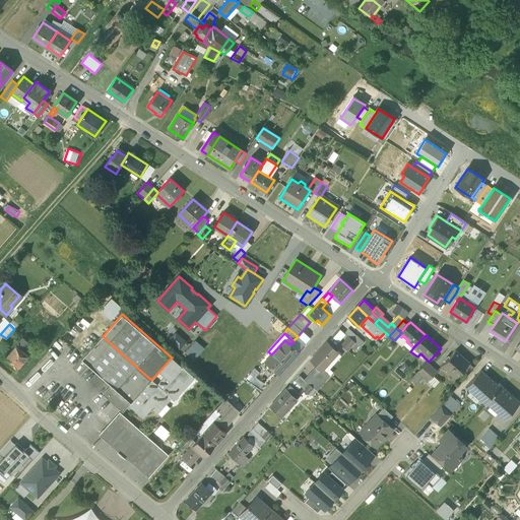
[(136,367),(103,336),(81,360),(112,386),(116,389),(136,367)]
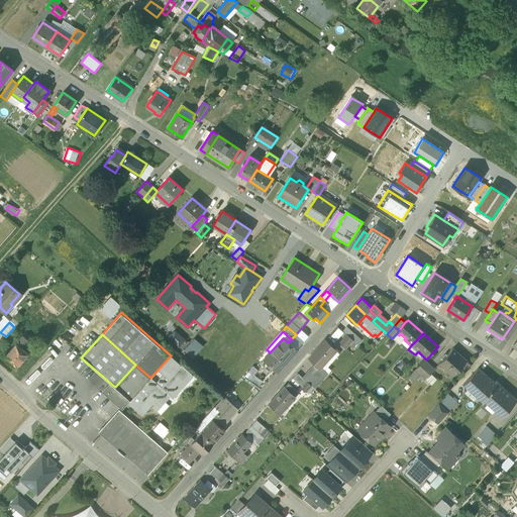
[(347,335),(341,343),(345,347),(352,339),(347,335)]
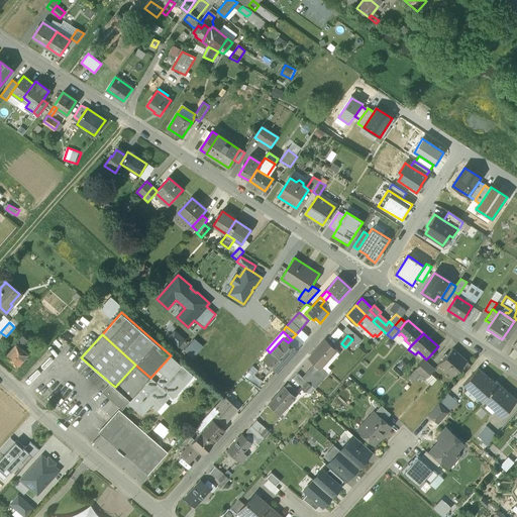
[(23,336),(16,343),(21,347),(27,339),(23,336)]
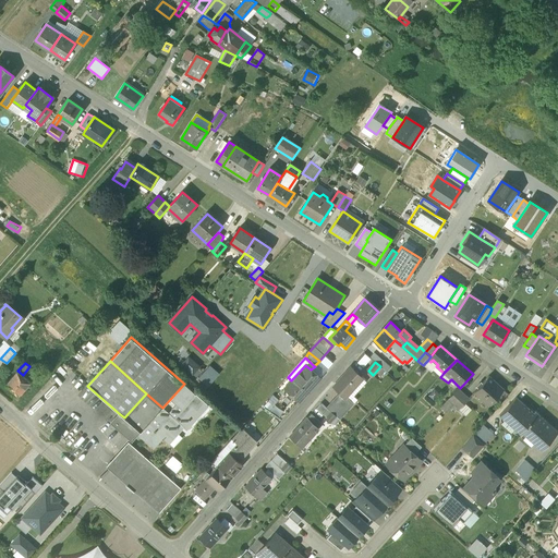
[(291,380),(286,387),(300,400),(319,378),(311,370),(305,365),(291,380)]
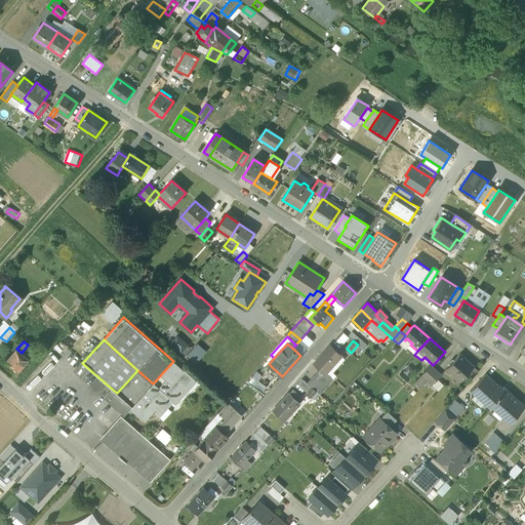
[(330,347),(314,364),(320,369),(324,373),(325,373),(340,356),(330,347)]
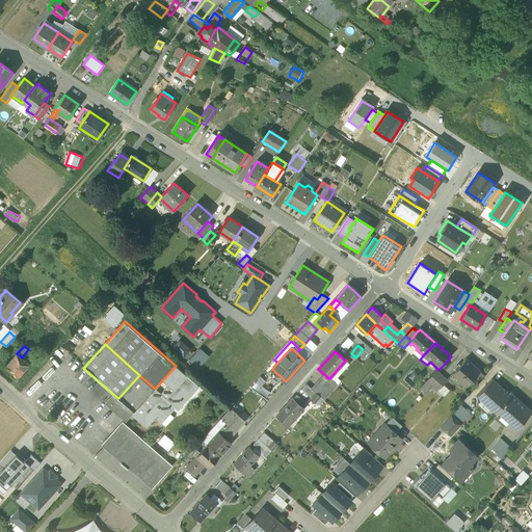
[(22,357),(17,353),(5,366),(18,377),(29,364),(22,357)]
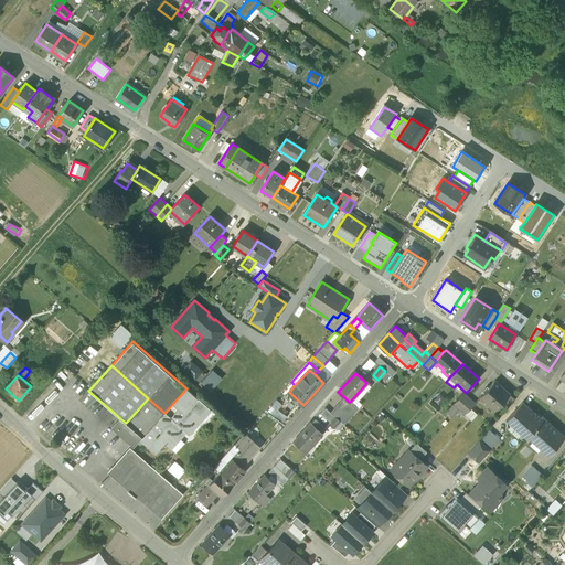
[(510,395),(494,382),(480,397),(496,412),(510,395)]
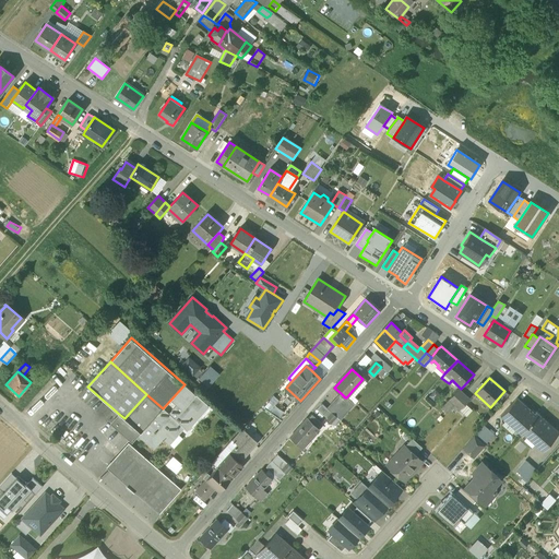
[(197,395),(185,384),(163,408),(175,419),(197,395)]
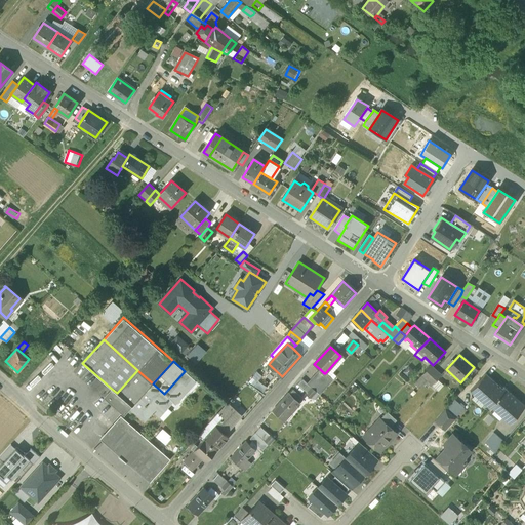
[(431,366),(421,376),(427,381),(436,371),(431,366)]
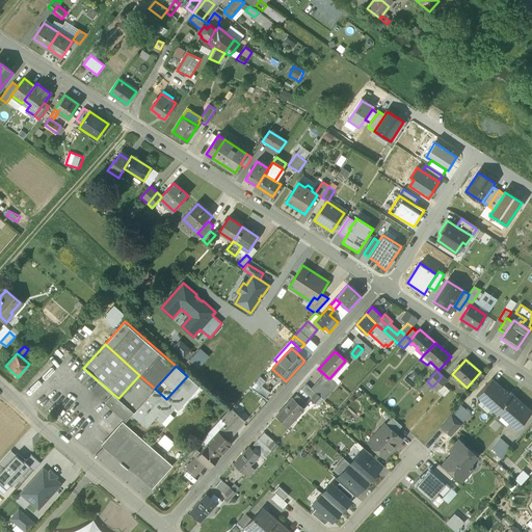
[(324,374),(311,389),(320,397),(324,400),(338,386),(329,378),(328,378),(324,374)]
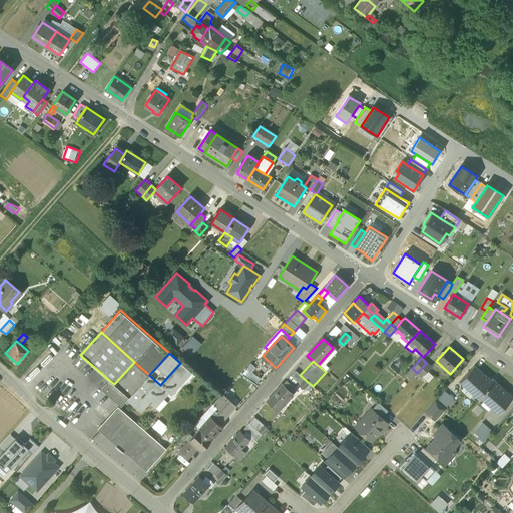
[(134,362),(114,384),(110,381),(103,389),(122,405),(127,400),(149,375),(134,362)]
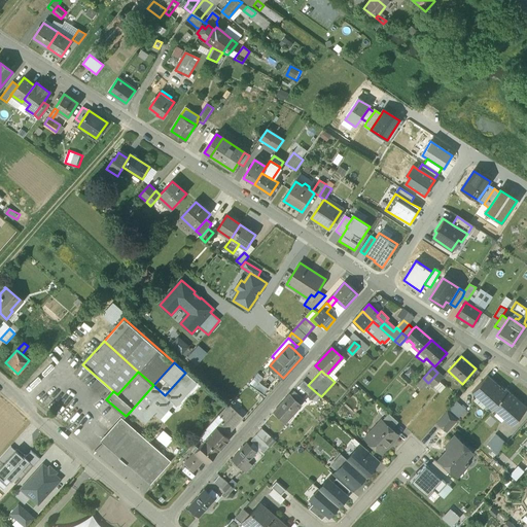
[(185,373),(165,395),(173,402),(173,403),(176,406),(197,383),(185,373)]
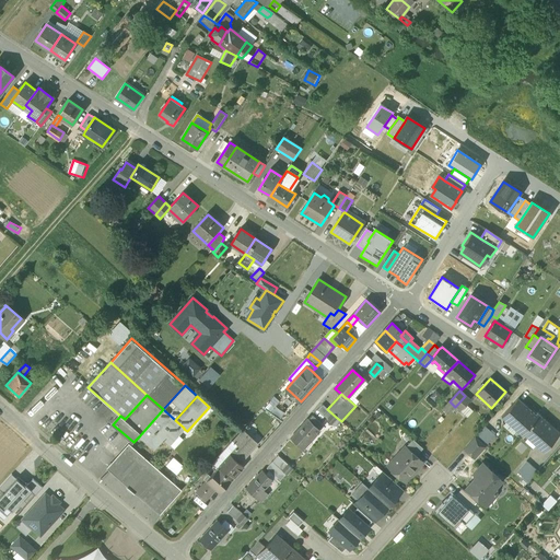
[(465,396),(455,407),(461,411),(470,400),(465,396)]
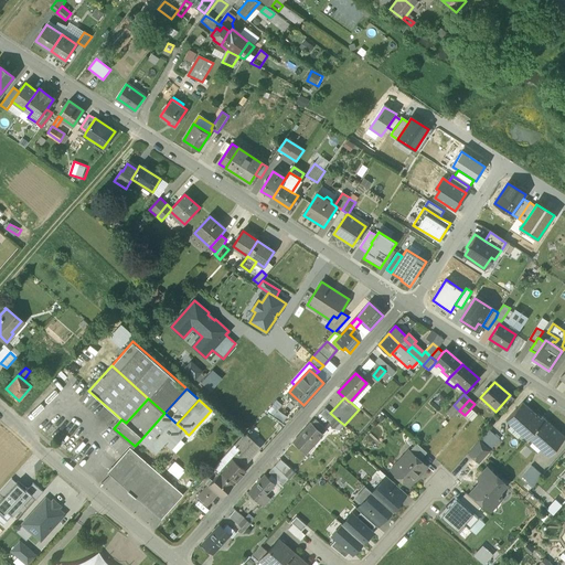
[(541,419),(522,403),(505,422),(526,440),(529,438),(528,438),(535,429),(534,428),(536,427),(534,426),(541,419)]
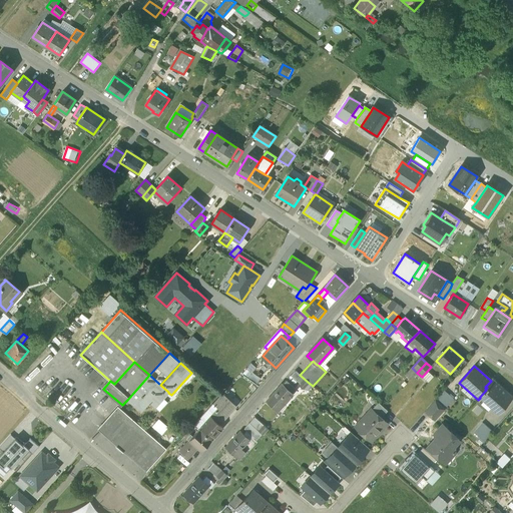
[(300,375),(295,371),(291,376),(300,384),(304,379),(300,375)]
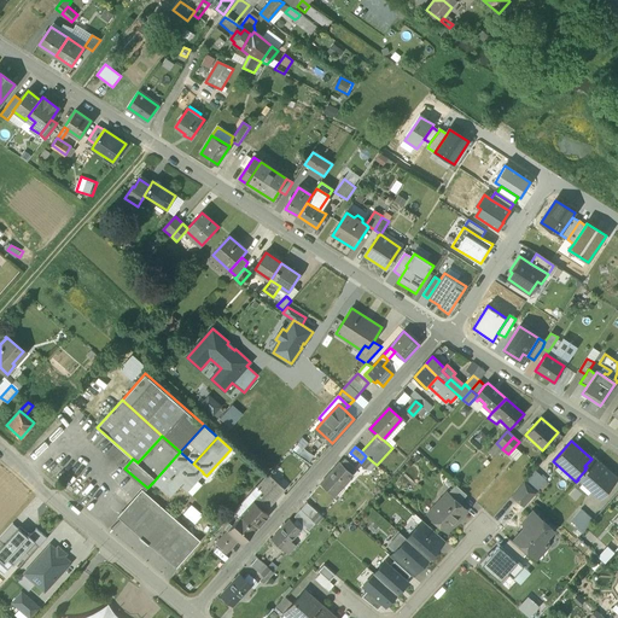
[(180,452),(153,482),(169,495),(179,484),(187,491),(203,473),(203,472),(193,464),(180,452)]
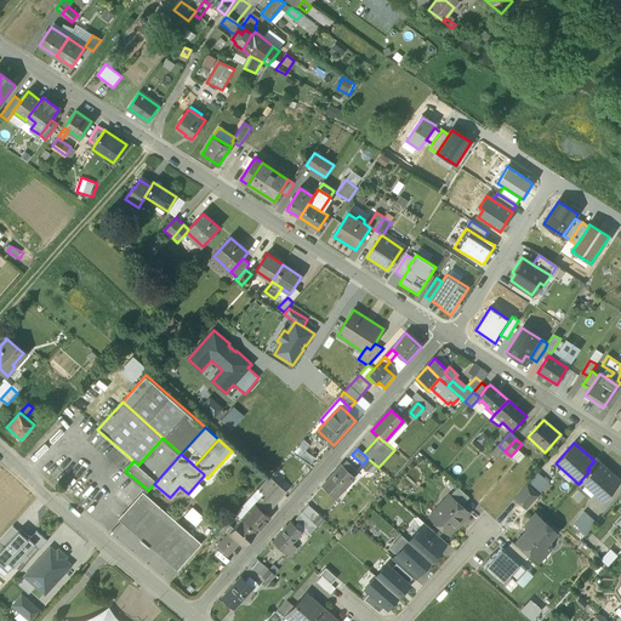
[(374,463),(368,459),(363,465),(362,467),(366,472),(374,463)]
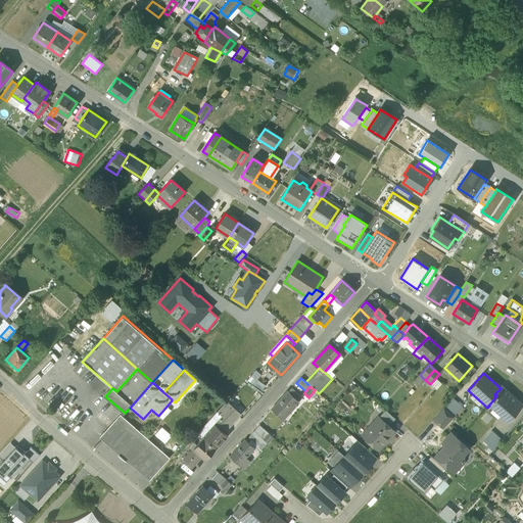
[(522,406),(502,386),(501,388),(494,394),(496,395),(494,396),(495,397),(488,406),(489,406),(508,422),(522,406)]
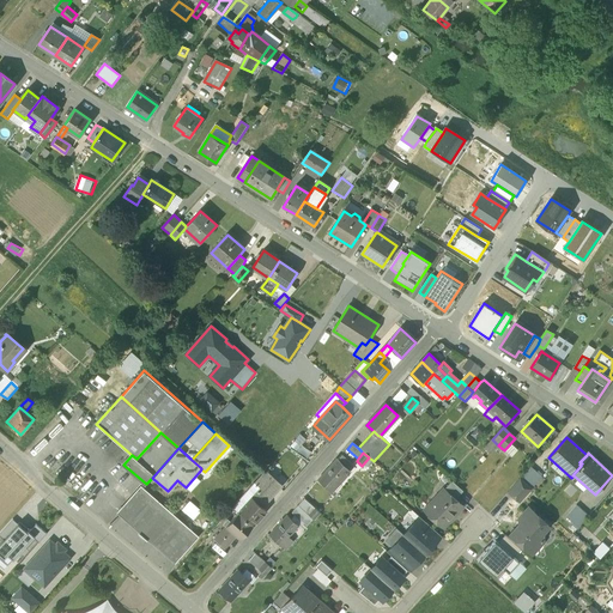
[(353,466),(341,455),(338,460),(349,471),(353,466)]
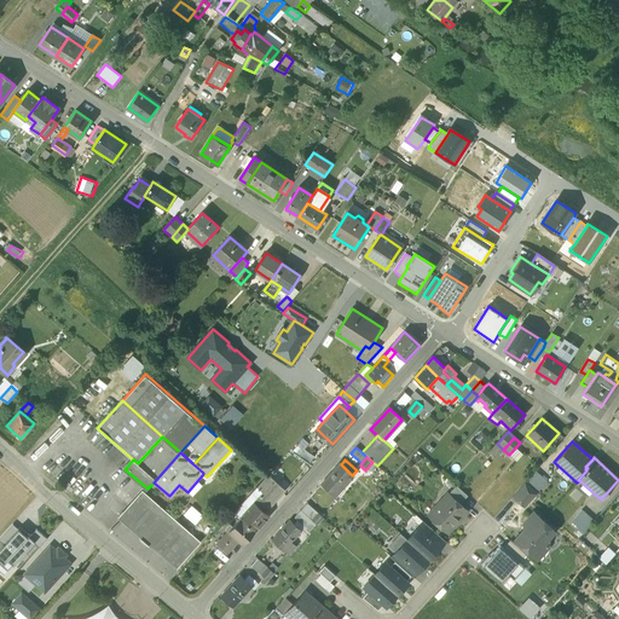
[(340,464),(322,485),(337,498),(345,490),(342,486),(352,475),(341,464),(340,464)]
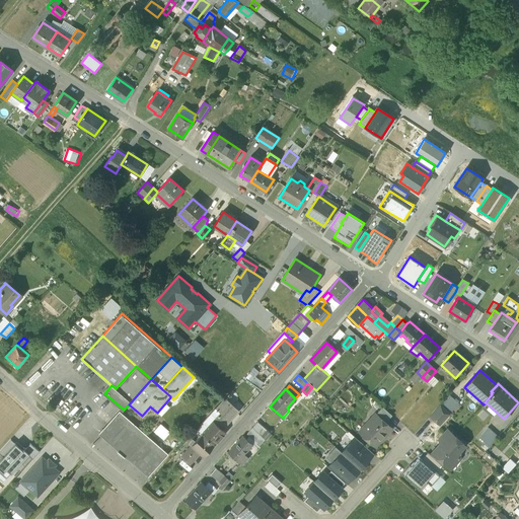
[(459,404),(449,395),(440,405),(450,414),(459,404)]
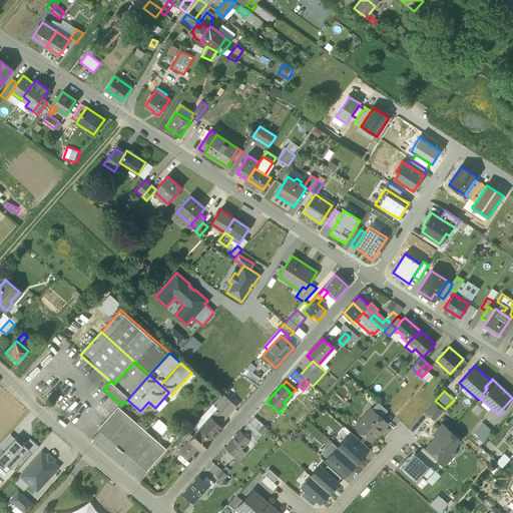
[(222,393),(213,404),(217,408),(220,405),(225,399),(225,400),(227,398),(222,393)]
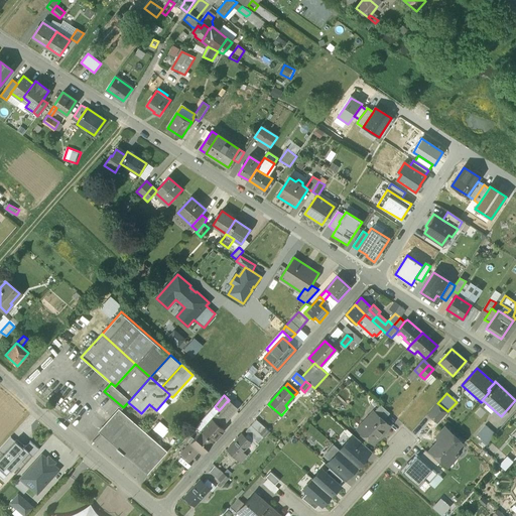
[(227,402),(227,401),(222,407),(229,414),(230,415),(235,409),(227,402)]
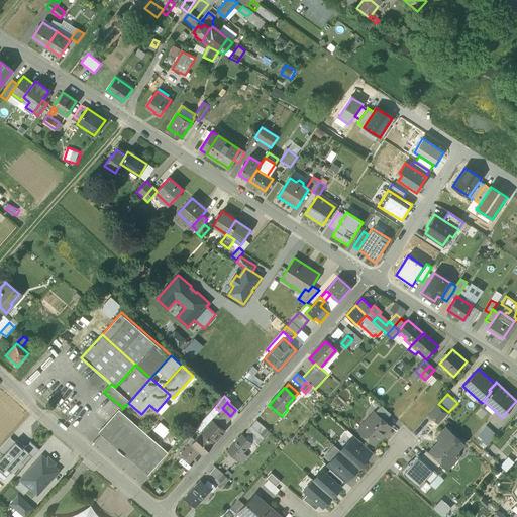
[(448,412),(438,404),(428,415),(438,424),(448,412)]
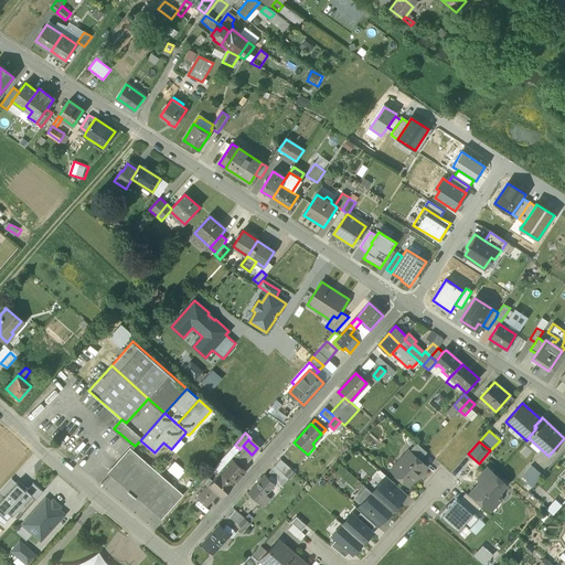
[(427,452),(416,443),(408,451),(419,461),(427,452)]
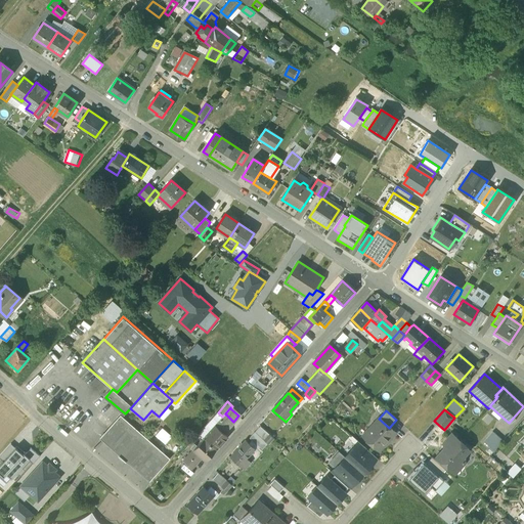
[(218,412),(199,433),(204,437),(215,425),(222,417),(218,412)]
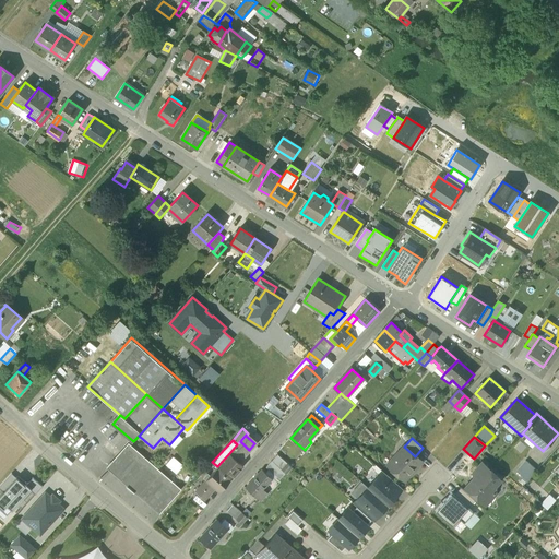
[(248,449),(240,441),(237,444),(229,453),(237,461),(248,449)]
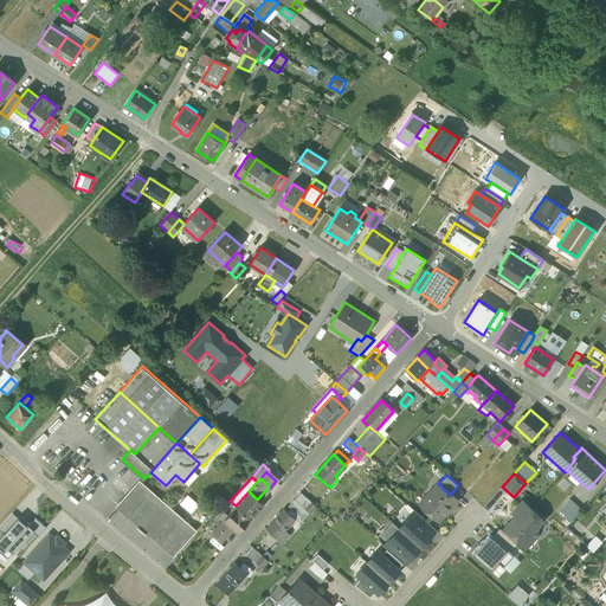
[(193,530),(140,483),(118,507),(173,554),(193,530)]
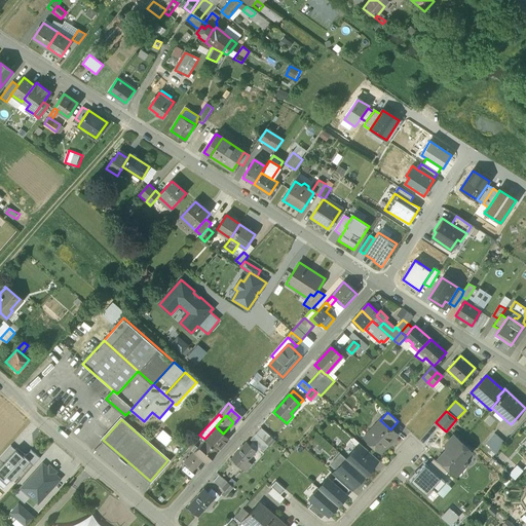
[(380,420),(369,434),(373,437),(368,442),(379,452),(388,441),(393,439),(398,435),(390,429),(380,420)]
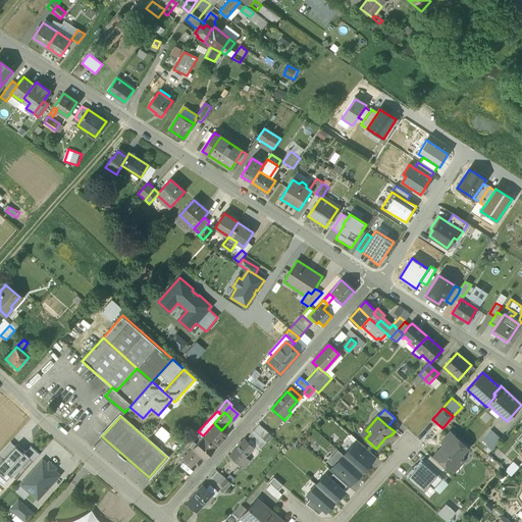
[(214,423),(203,435),(215,447),(226,434),(221,430),(214,423)]
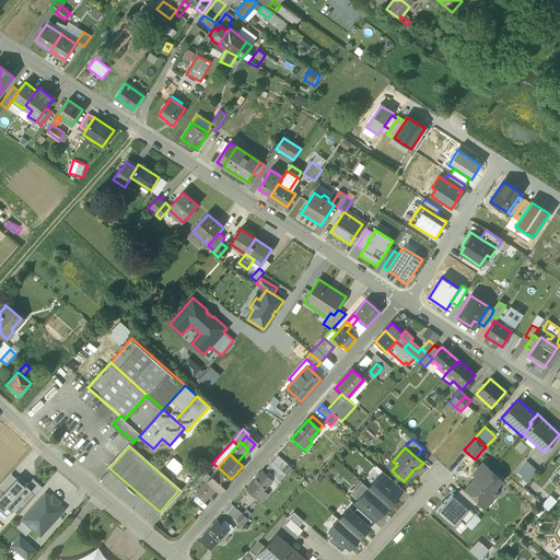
[(288,464),(278,455),(272,462),(281,470),(288,464)]
